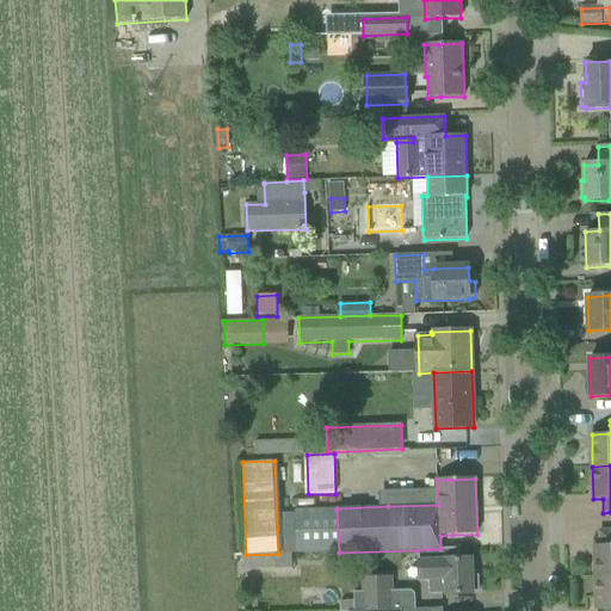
[(306,510),(308,545),(325,544),(322,508),(306,510)]
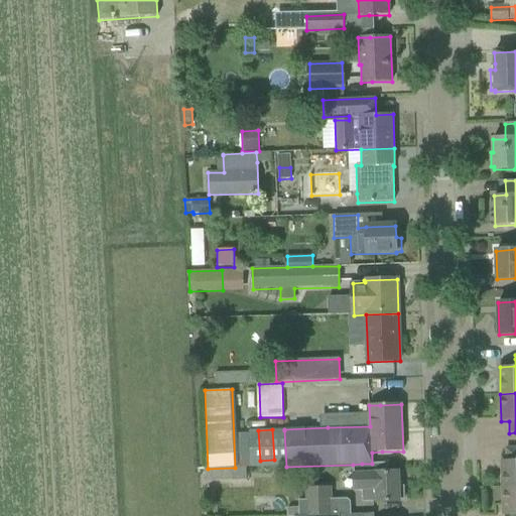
[(506,461),(502,462),(503,489),(507,488),(515,488),(515,449),(506,449),(506,461)]
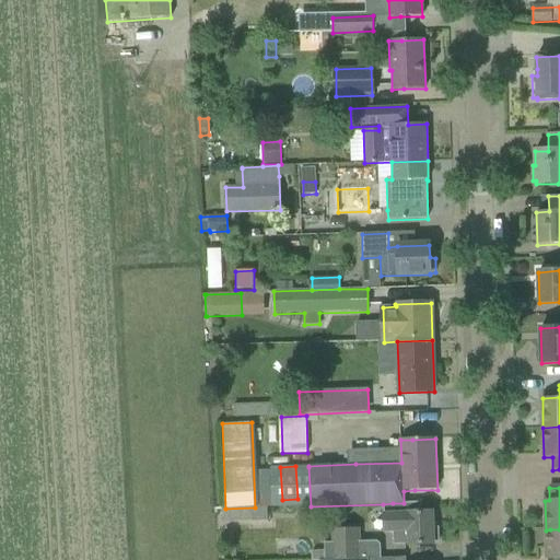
[(422,513),(422,502),(404,503),(393,503),(383,504),(384,532),(394,532),(394,545),(408,545),(408,546),(434,545),(434,543),(439,543),(438,528),(433,528),(433,513),(422,513)]
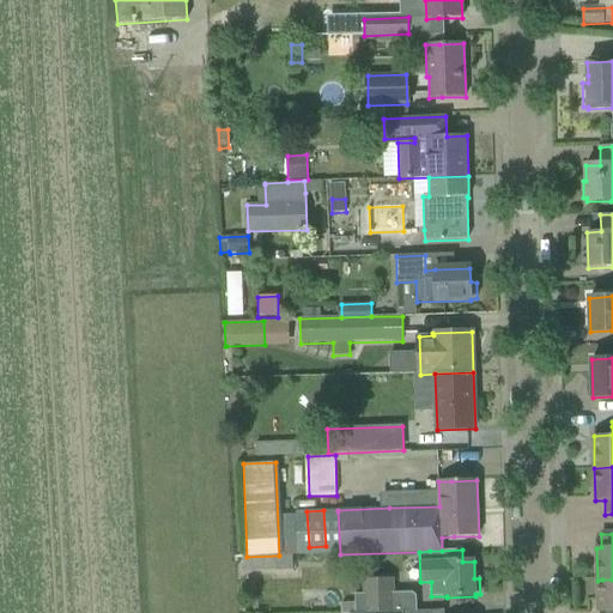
[(293,556),(275,556),(275,571),(295,571),(293,556)]
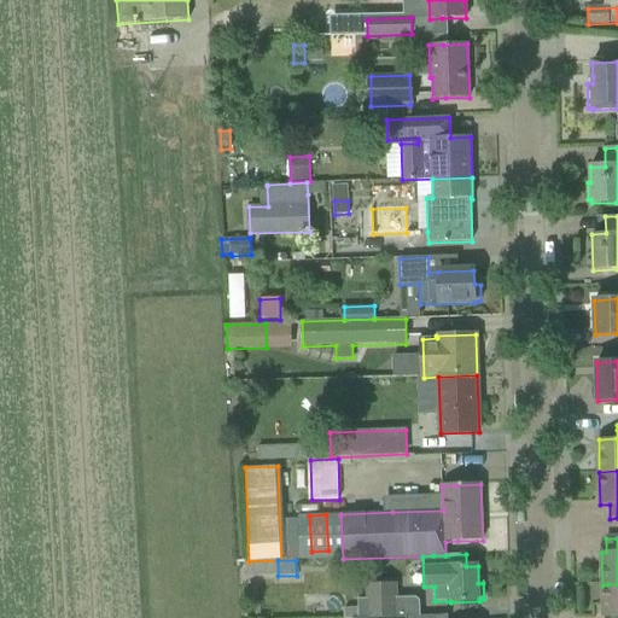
[(617,617),(617,584),(602,586),(604,617),(617,617)]
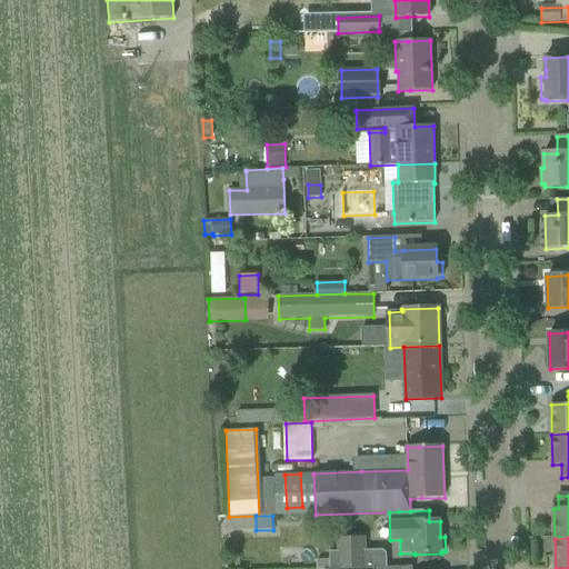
[(350,568),(375,568),(375,551),(329,552),(330,560),(317,561),(317,568),(350,568)]
